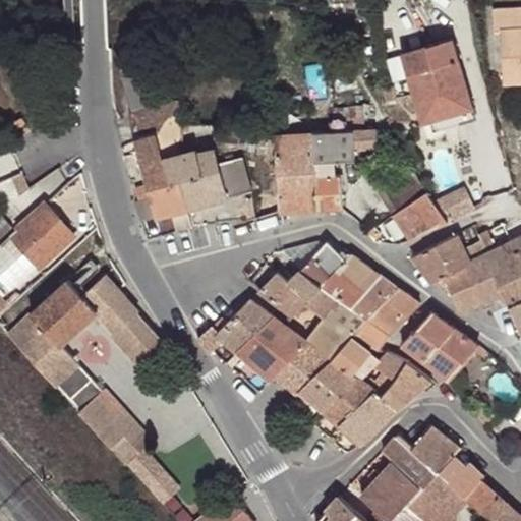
[(520,8),(491,9),(493,31),(500,31),(503,83),(520,81),(520,8)]
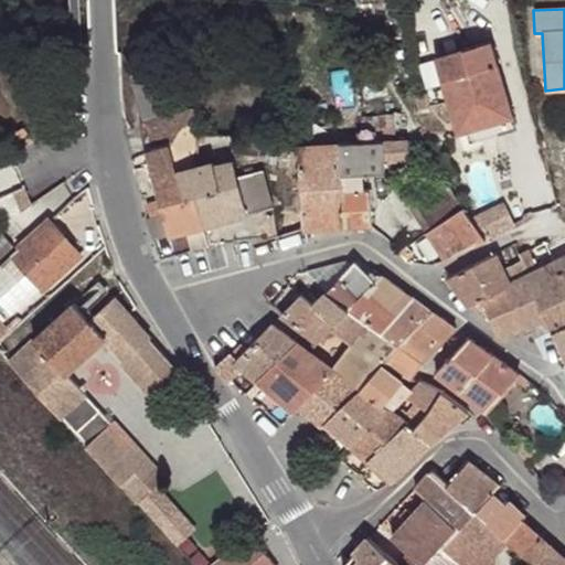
[(489,115),(491,123),(511,117),(488,43),(433,59),(448,110),(455,108),(460,123),(489,115)]
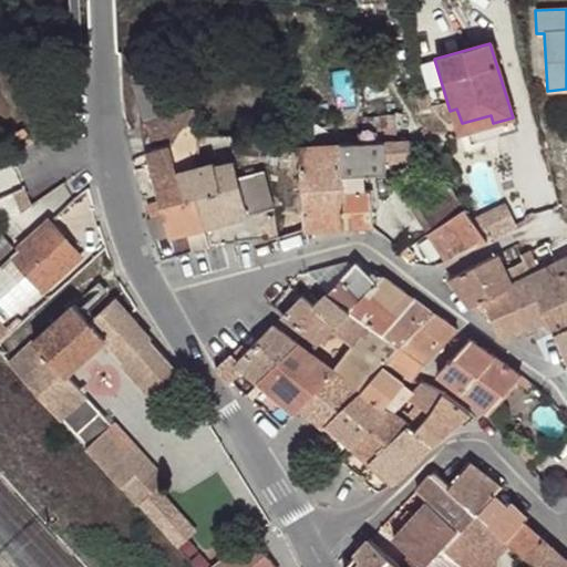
[(162,114),(157,73),(132,78),(141,116),(162,114)]
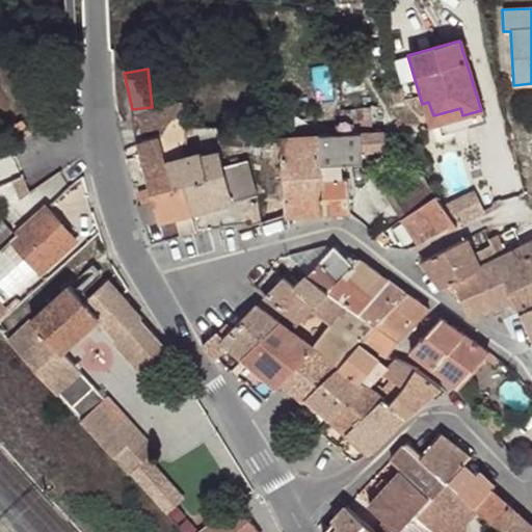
[(429,126),(462,115),(460,108),(433,115),(428,102),(422,104),(429,126)]
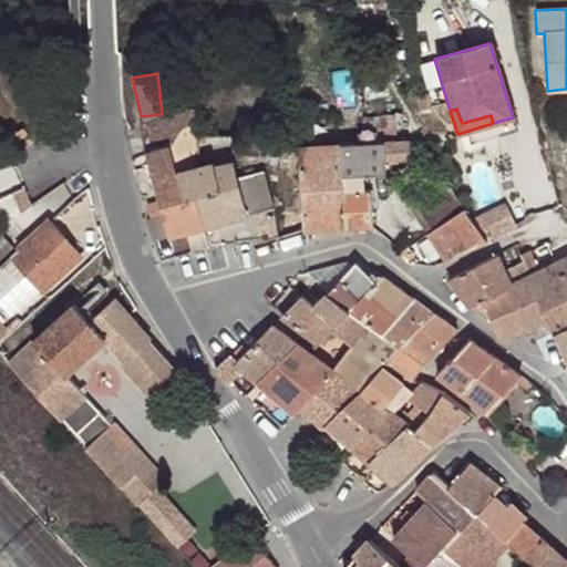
[(164,119),(142,123),(140,124),(145,152),(169,145),(176,169),(214,161),(220,188),(194,195),(203,228),(272,209),(264,168),(237,174),(232,153),(258,154),(261,140),(233,137),(197,136),(191,111),(163,116),(164,119)]
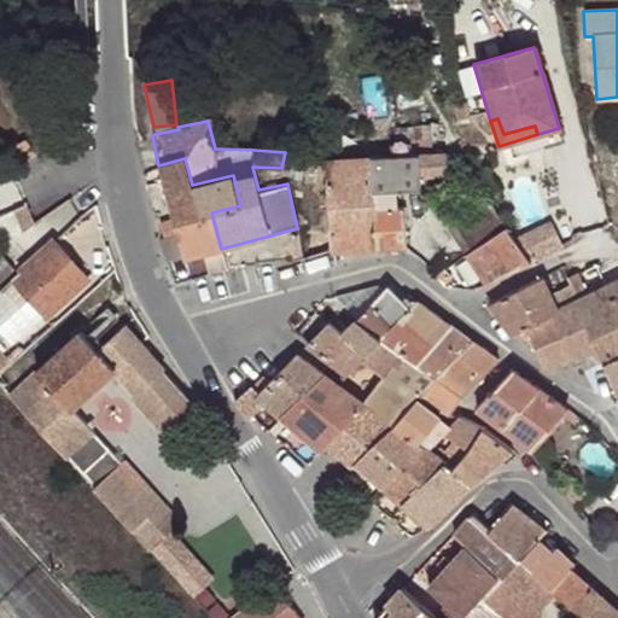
[(395,128),(397,157),(419,156),(415,127),(395,128)]
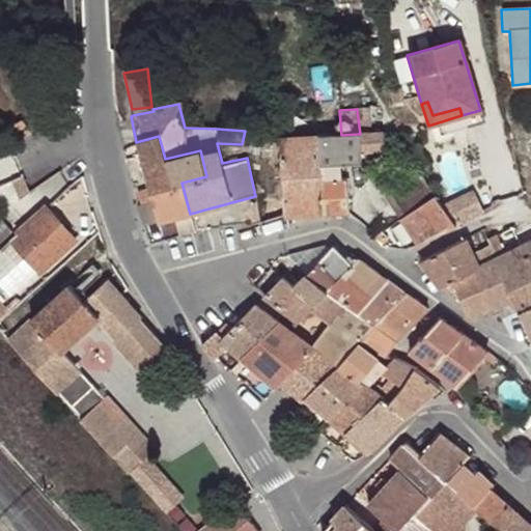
[(17,137),(30,131),(25,118),(10,126),(17,137)]
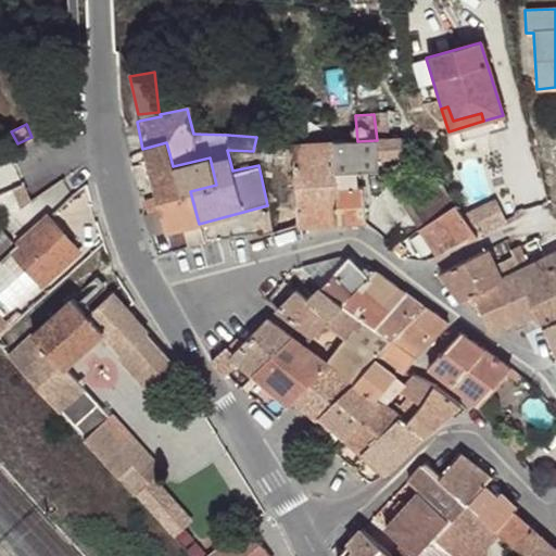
[(297,225),(338,224),(335,187),(338,187),(337,173),(379,171),(379,159),(403,156),(402,140),(377,140),(357,141),(293,143),(292,144),(297,225)]
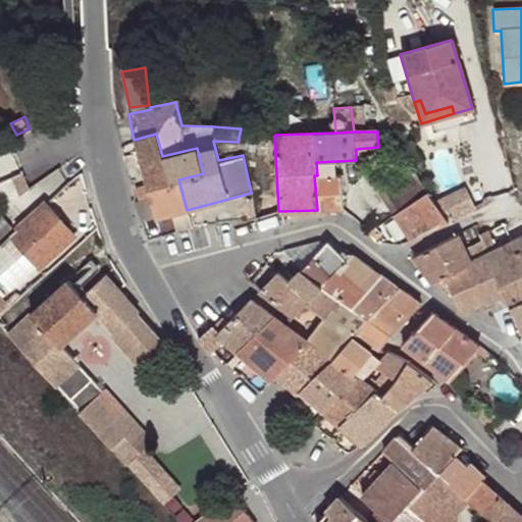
[(156,134),(134,140),(146,184),(129,188),(133,199),(148,195),(147,188),(178,179),(203,173),(197,148),(162,156),(156,134)]
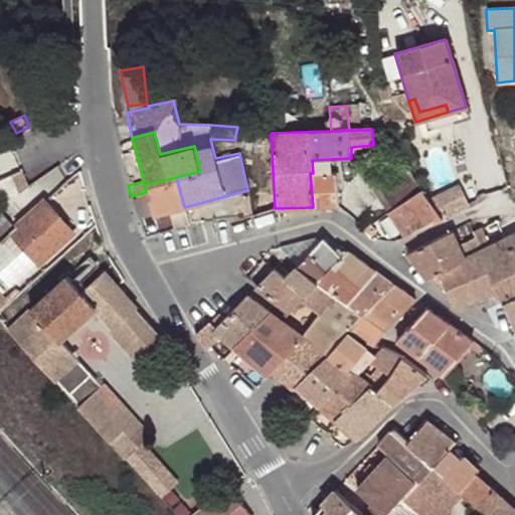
[(336,172),(337,176),(352,174),(351,158),(312,160),(313,173),(336,172)]
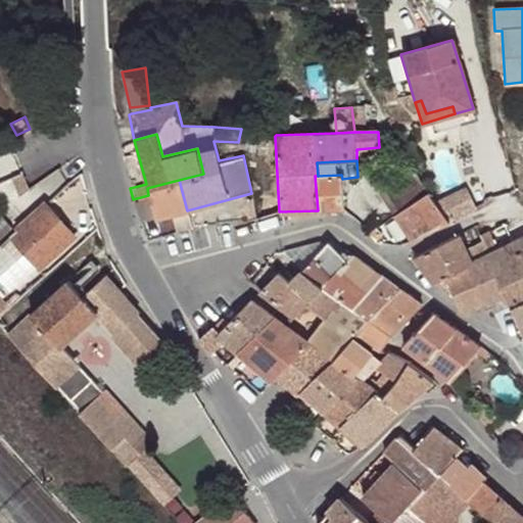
[(393,216),(428,191),(413,167),(378,191),(393,216)]
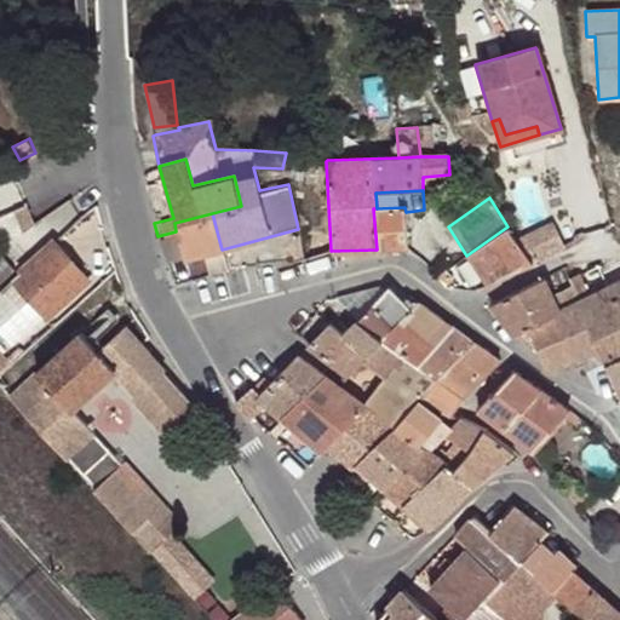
[(15,208),(23,227),(34,222),(26,204),(15,208)]
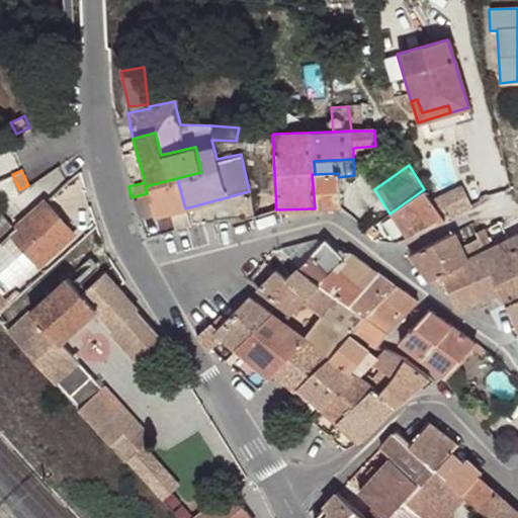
[(315,208),(341,207),(339,177),(338,173),(315,174),(312,174),(315,208)]
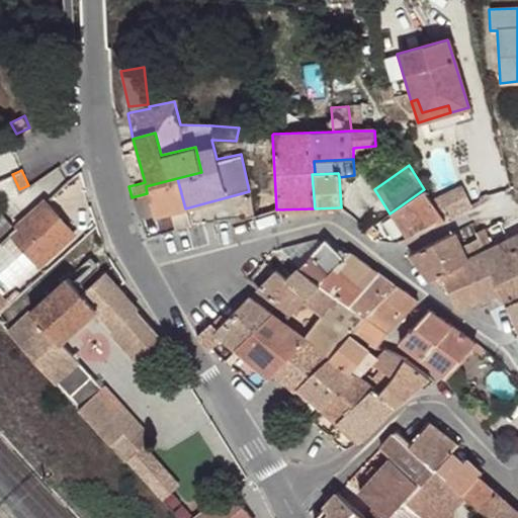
[(169,211),(185,208),(177,178),(146,186),(147,193),(147,195),(133,200),(140,220),(169,211)]
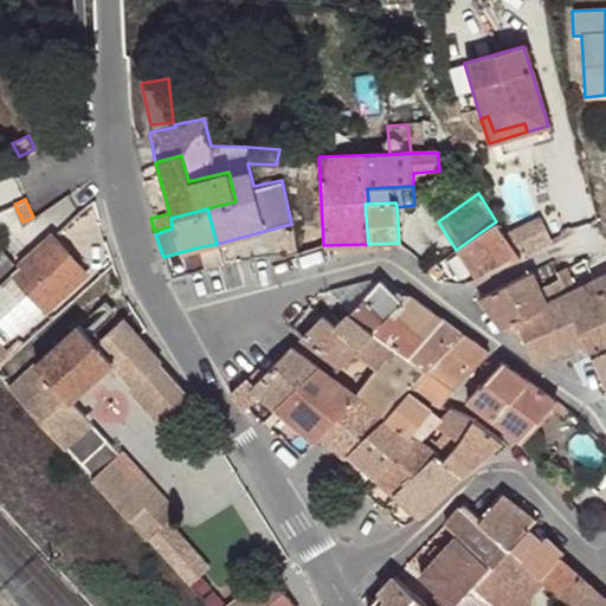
[(520,258),(521,258),(496,221),(456,250),(477,282),(520,258)]
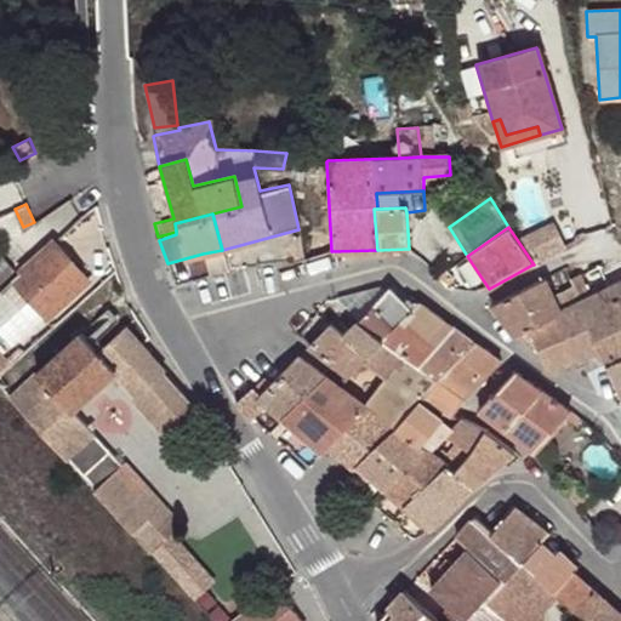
[(45,317),(89,279),(55,240),(17,274),(11,280),(45,317)]
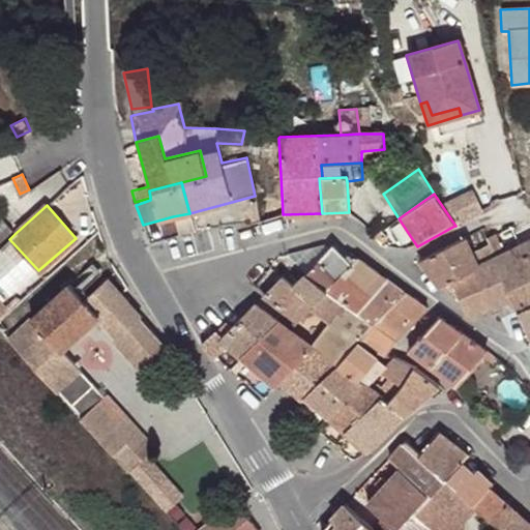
[(177,235),(194,230),(189,213),(173,216),(177,235)]
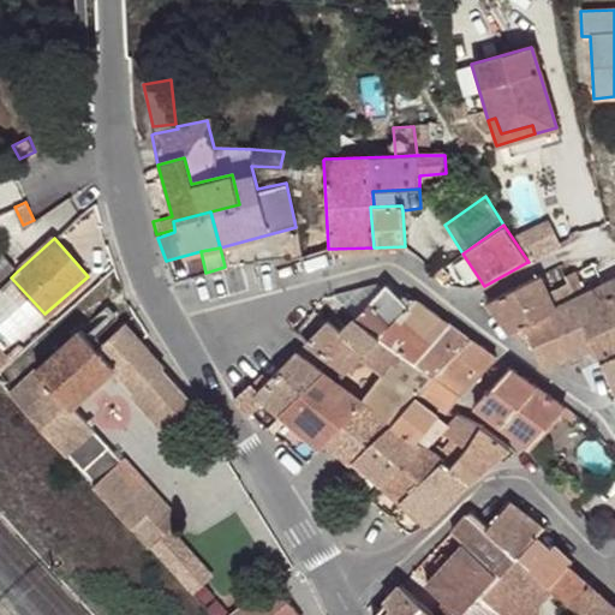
[(0,280),(15,268),(0,252),(0,280)]
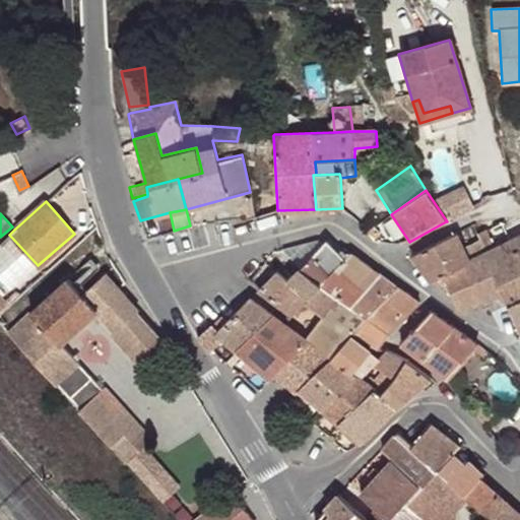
[(383,232),(375,226),(367,232),(377,238),(383,232)]
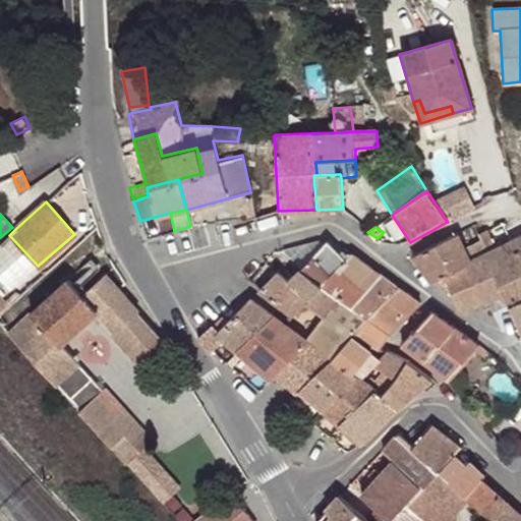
[(486,230),(476,233),(485,253),(502,293),(508,306),(520,300),(520,235),(495,248),(486,230)]
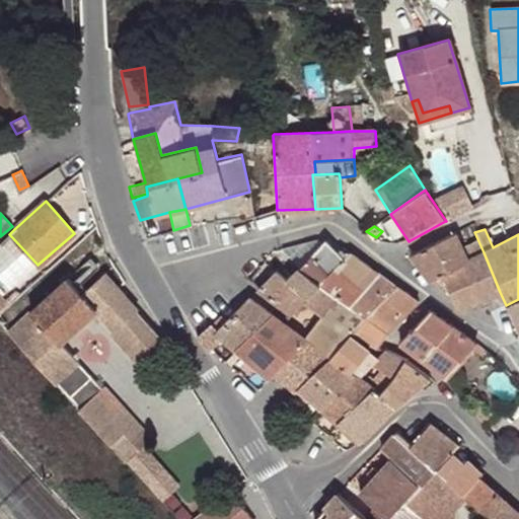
[(467,260),(455,233),(410,256),(432,282),(442,277),(463,265),(468,262),(467,260)]
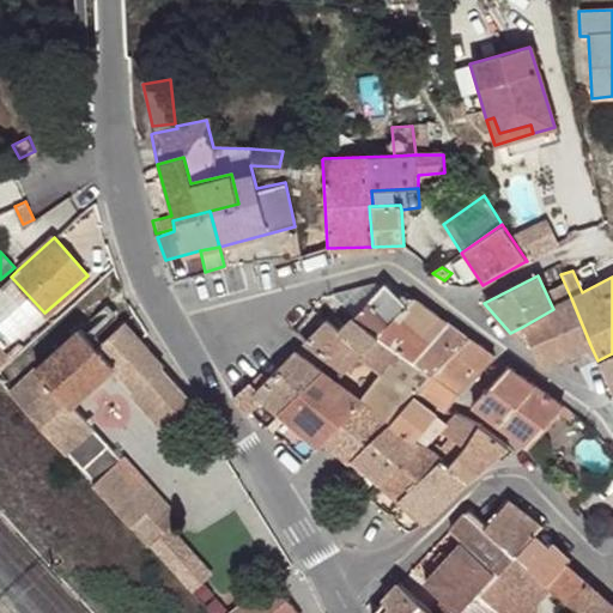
[(393,319),(406,305),(387,286),(354,316),(378,334),(393,319)]
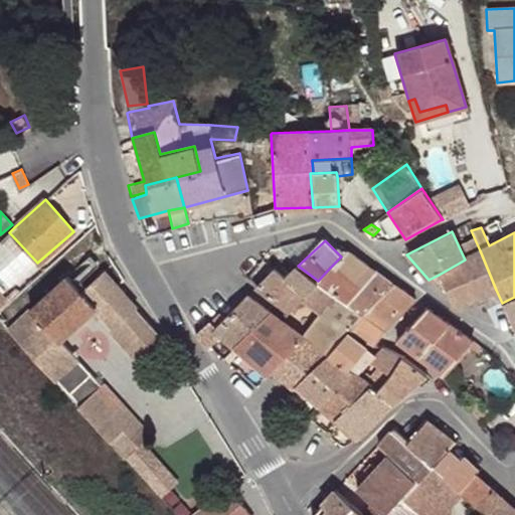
[(347,250),(341,256),(330,268),(358,289),(375,272),(347,250)]
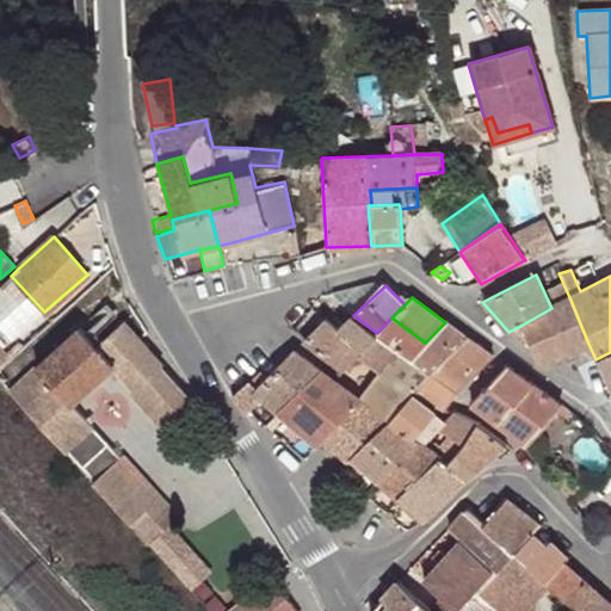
[(569,297),(550,306),(551,308),(545,312),(565,355),(588,344),(569,297)]
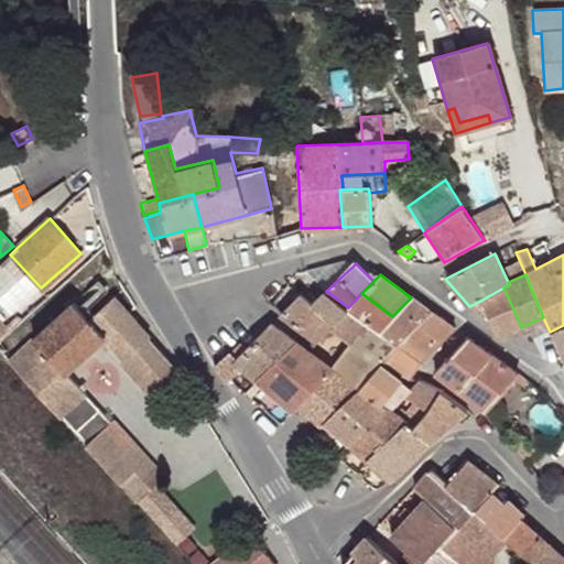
[(503,288),(480,301),(498,338),(521,327),(503,288)]
